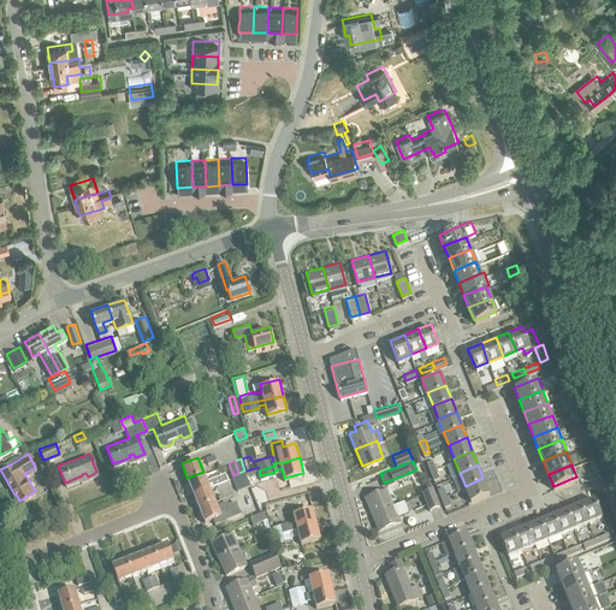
[(244,471),(238,473),(243,485),(249,483),(244,471)]
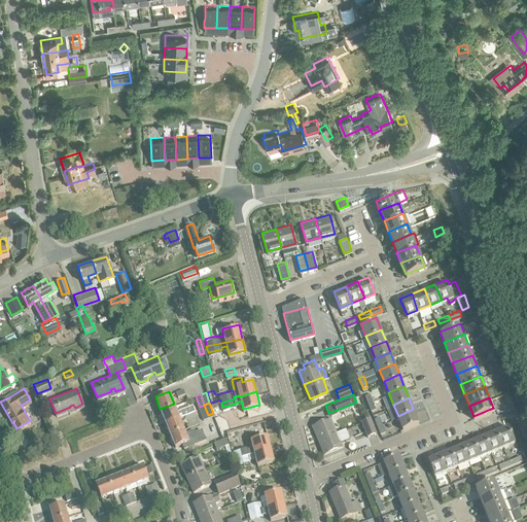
[(160,409),(165,420),(178,415),(184,413),(184,412),(194,409),(191,404),(182,407),(176,409),(174,404),(160,409)]
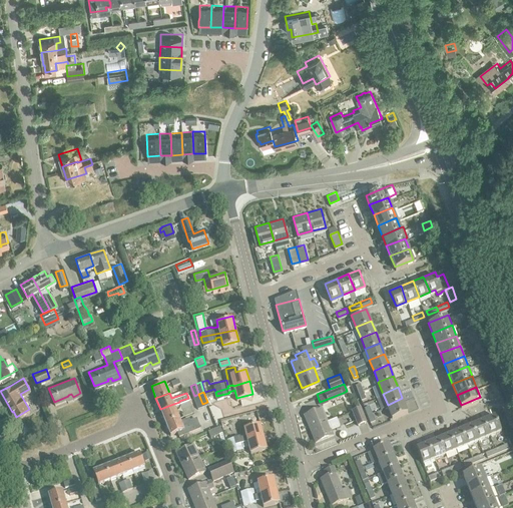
[(198,394),(194,396),(197,405),(202,404),(198,394)]
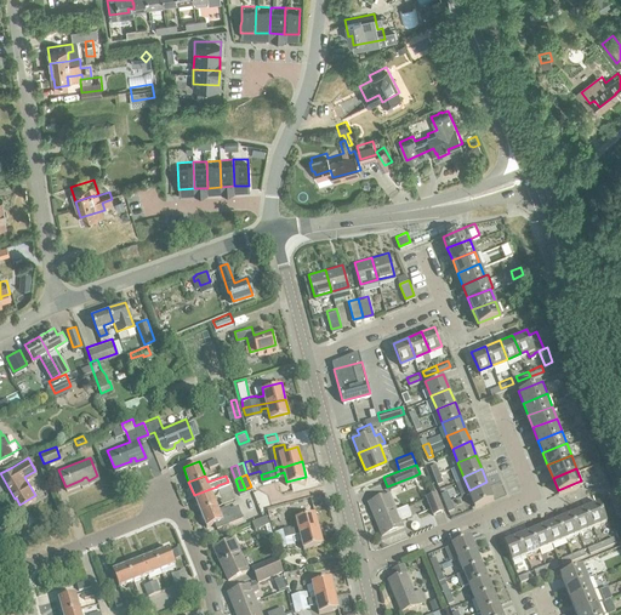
[(217,485),(217,487),(220,493),(231,488),(228,482),(217,485)]
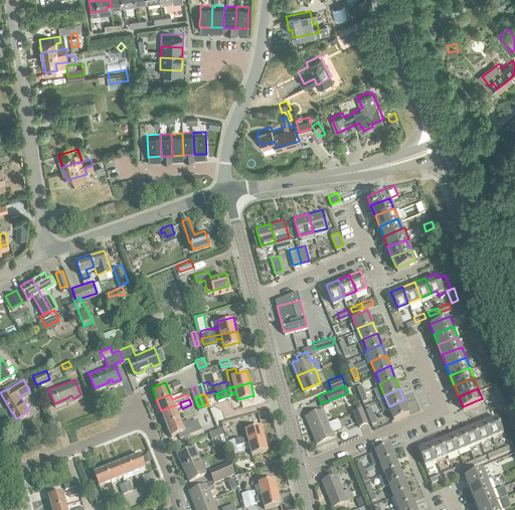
[(403,399),(389,406),(393,417),(408,411),(403,399)]
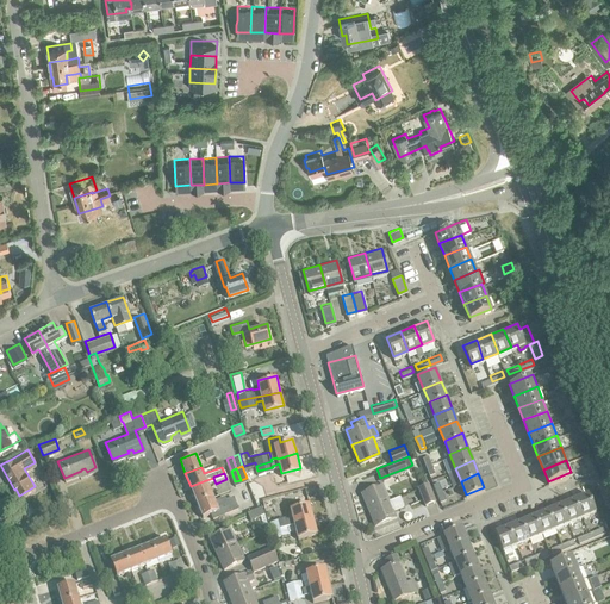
[(191,486),(195,499),(212,494),(206,480),(191,486)]
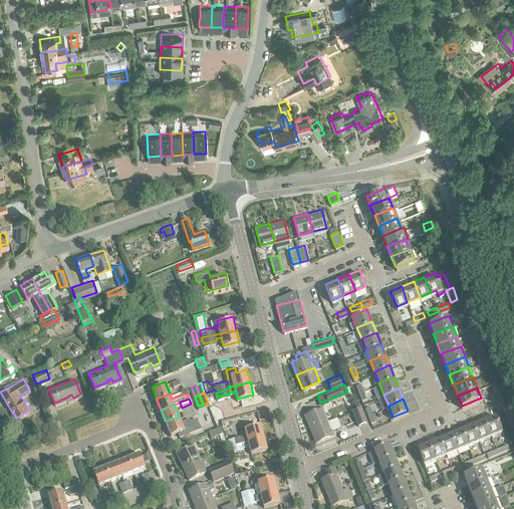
[(304,413),(310,426),(312,425),(327,419),(321,406),(304,413)]
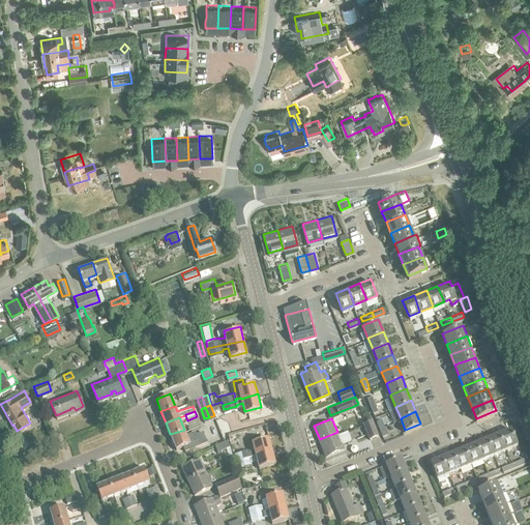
[(363,423),(370,437),(378,434),(372,419),(363,423)]
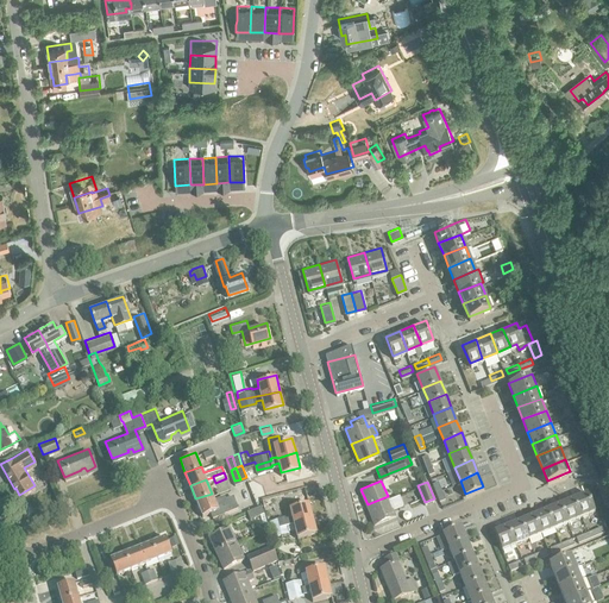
[(586,489),(572,495),(579,513),(594,507),(586,489)]
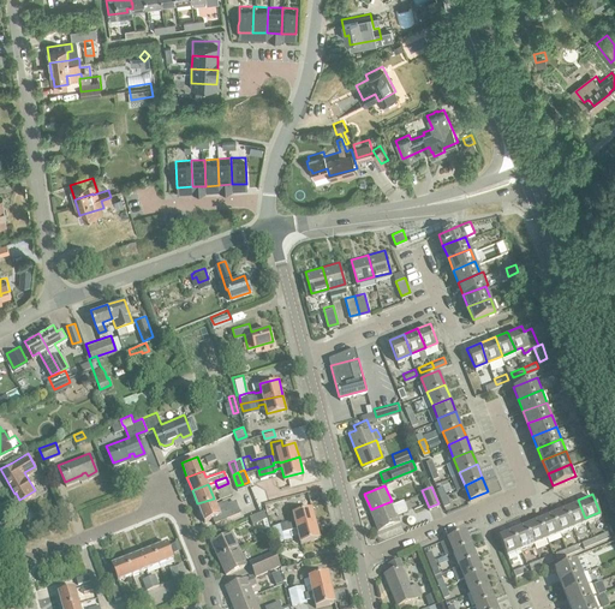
[(374,508),(371,509),(377,526),(399,518),(395,511),(406,506),(402,496),(392,501),(374,508)]
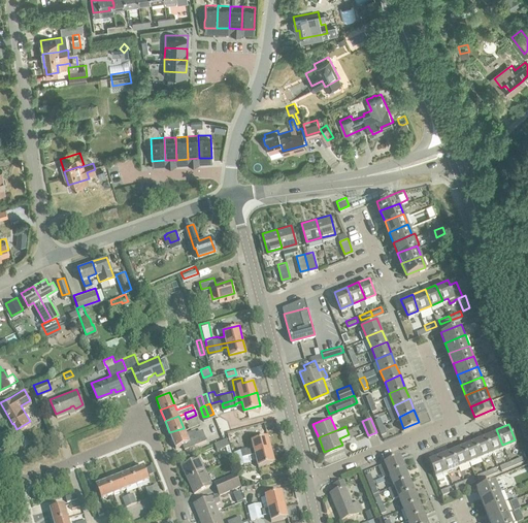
[(184,428),(169,432),(174,445),(183,442),(185,447),(206,437),(202,427),(195,430),(194,427),(185,431),(184,428)]
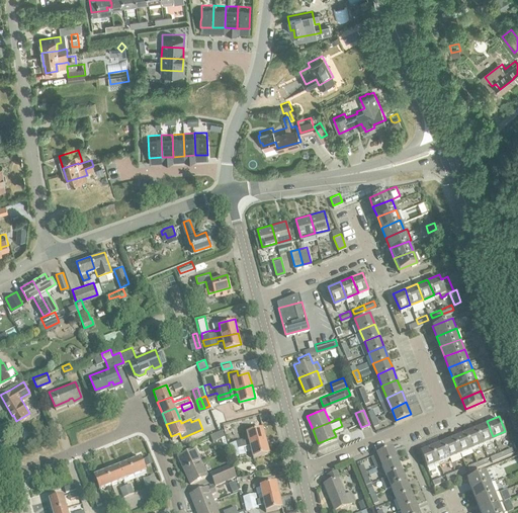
[(487,421),(477,425),(483,441),(493,436),(487,421)]
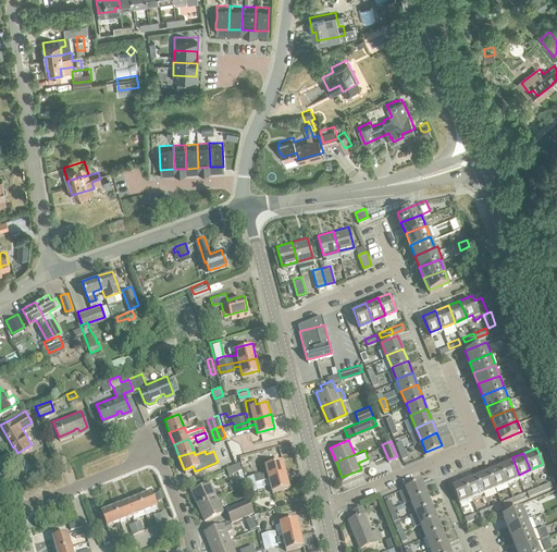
[(512,457),(498,464),(506,480),(519,475),(512,457)]
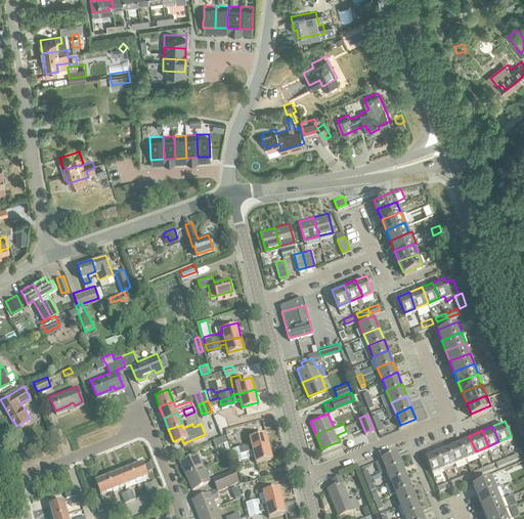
[(245,442),(238,444),(242,458),(248,456),(248,455),(246,448),(252,447),(268,443),(265,431),(249,435),(251,442),(245,443),(245,442)]
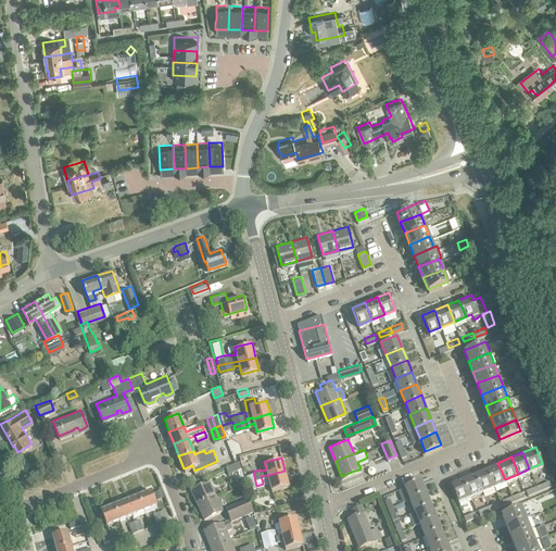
[(226,464),(228,471),(242,465),(240,459),(226,464)]
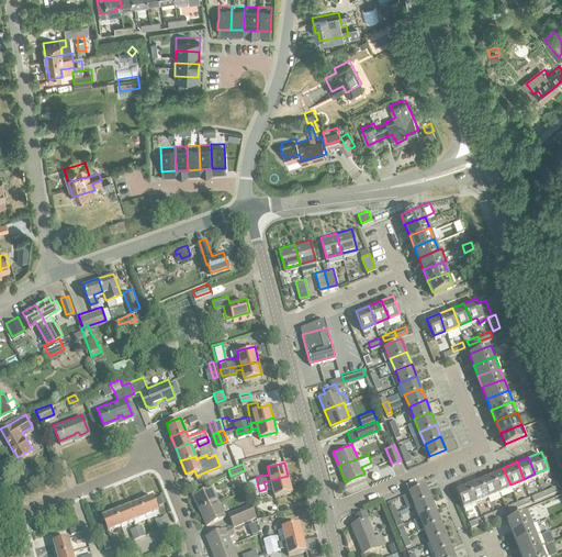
[(503,468),(491,472),(498,490),(510,485),(503,468)]
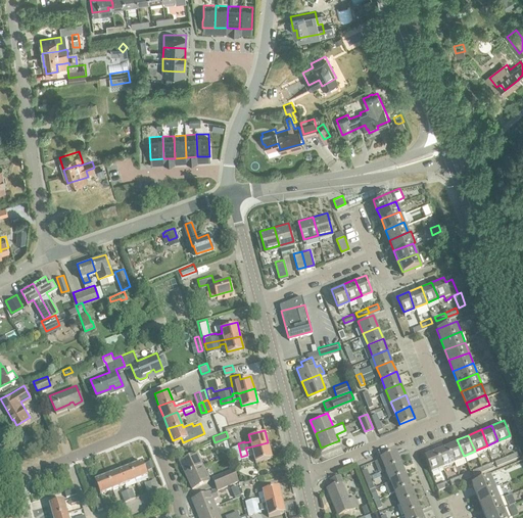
[(457,439),(445,444),(453,460),(464,456),(457,439)]
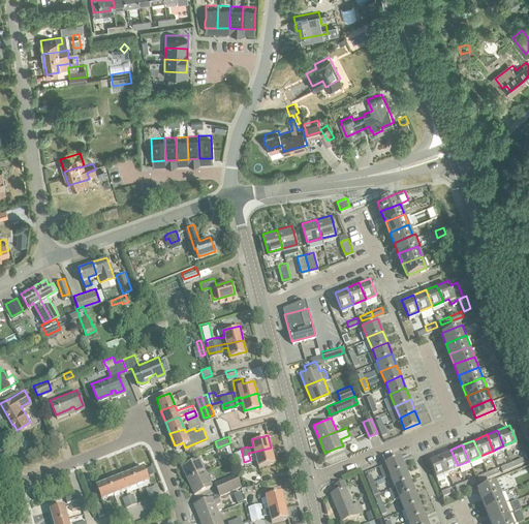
[(254,452),(248,453),(250,459),(255,457),(257,465),(274,461),(271,448),(254,452)]
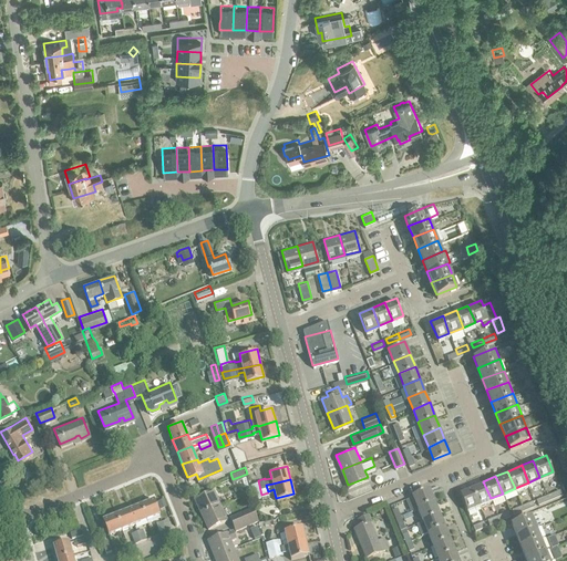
[(258,480),(251,481),(253,489),(255,497),(261,495),(258,480)]
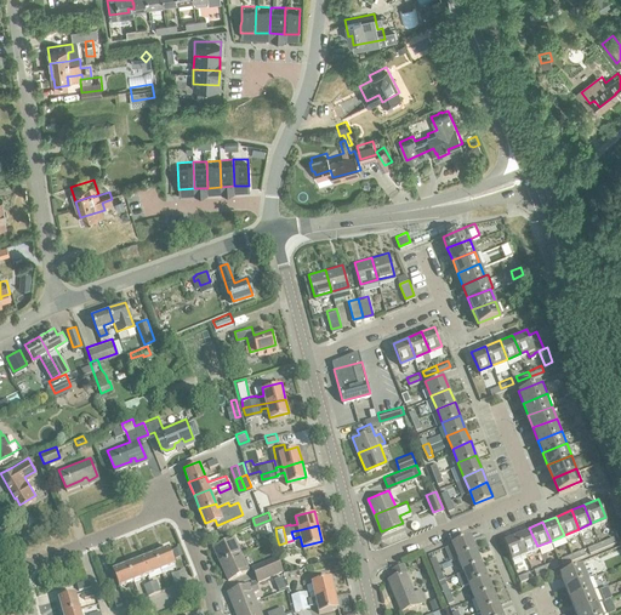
[(529,528),(516,534),(524,552),(537,546),(529,528)]
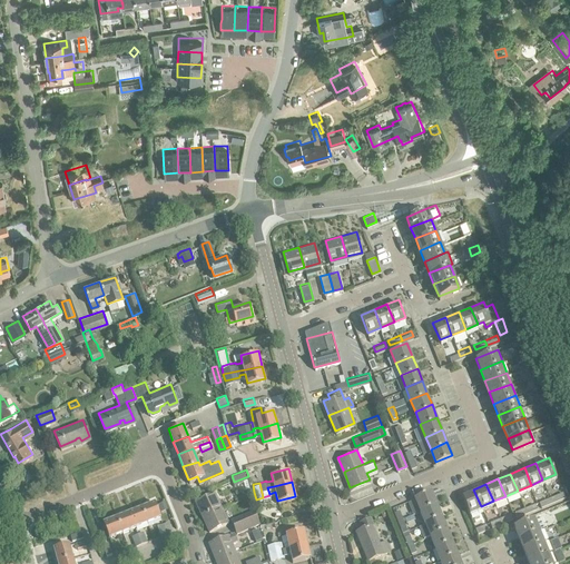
[(414,495),(419,507),(435,501),(430,488),(414,495)]
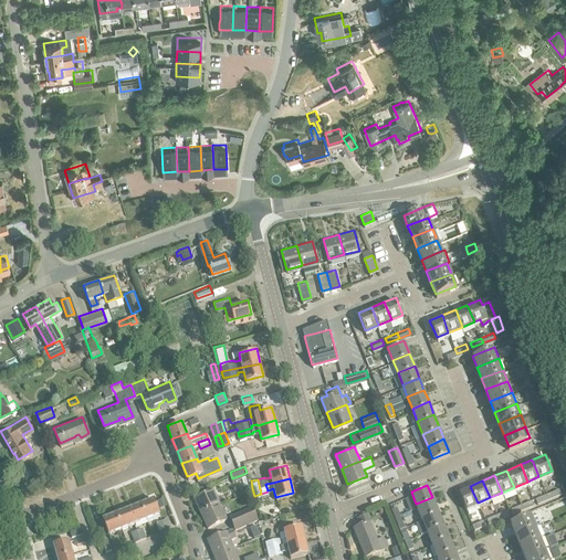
[(194,495),(200,510),(220,502),(212,486),(194,495)]
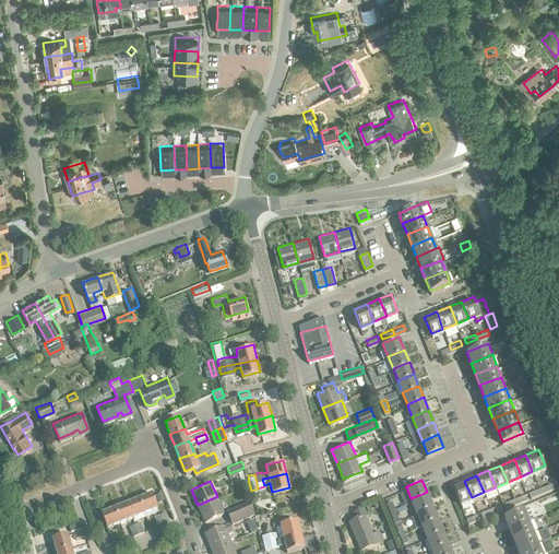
[(472,497),(464,481),(453,485),(460,502),(472,497)]
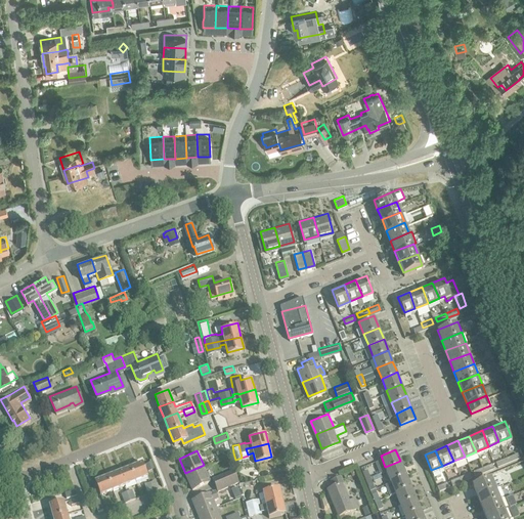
[(517,450),(505,456),(506,460),(519,456),(517,450)]
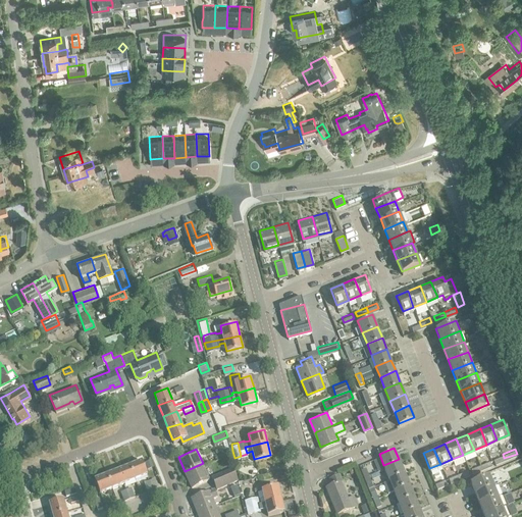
[(142,457),(131,462),(137,475),(147,471),(142,457)]
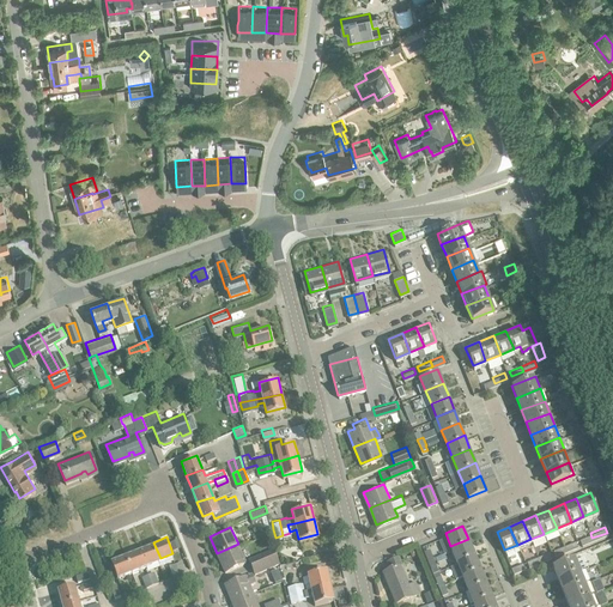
[(177,536),(170,539),(174,546),(180,544),(177,536)]
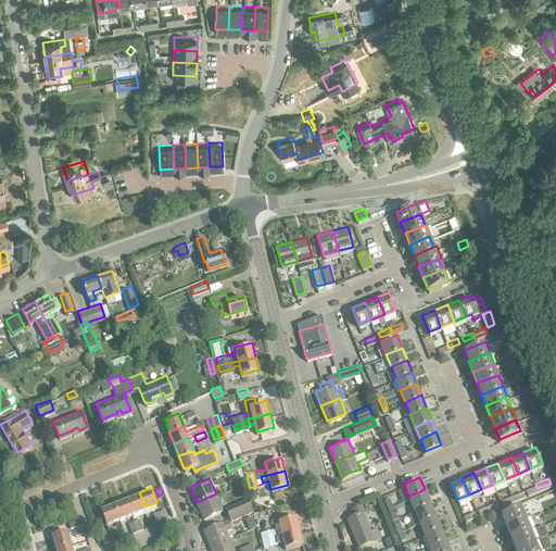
[(408,496),(414,508),(429,500),(425,489),(408,496)]
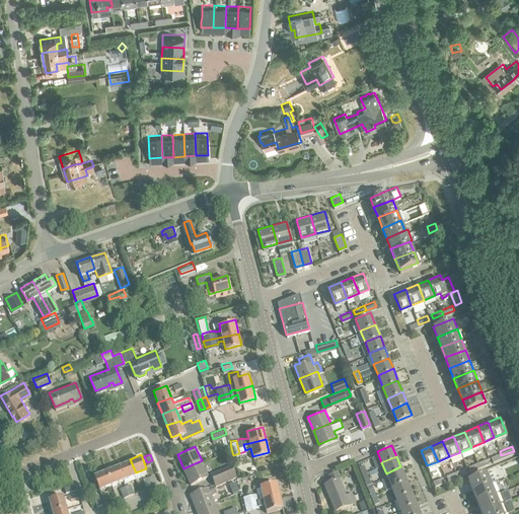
[(488,456),(476,460),(478,464),(489,460),(488,456)]
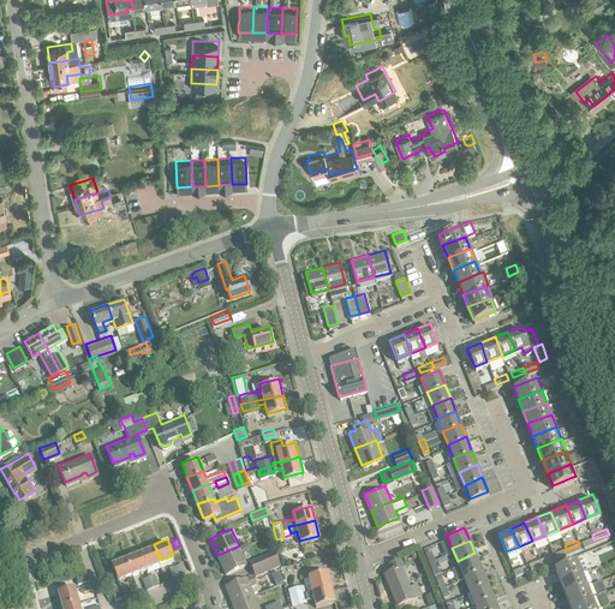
[(154,544),(141,549),(148,566),(161,560),(154,544)]
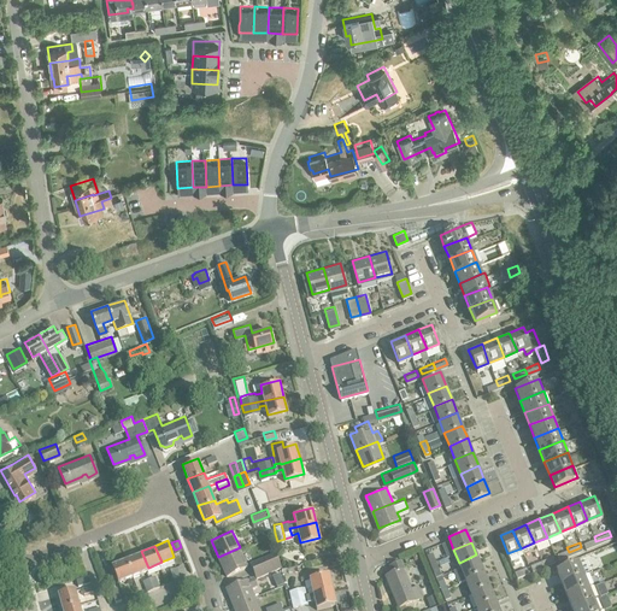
[(240,547),(218,557),(227,573),(247,563),(240,547)]
